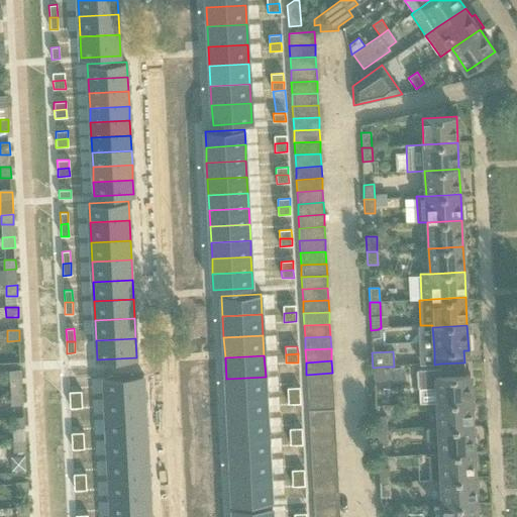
[(440,369),(418,370),(419,389),(435,388),(436,404),(471,402),(470,375),(464,375),(464,363),(440,364),(440,369)]
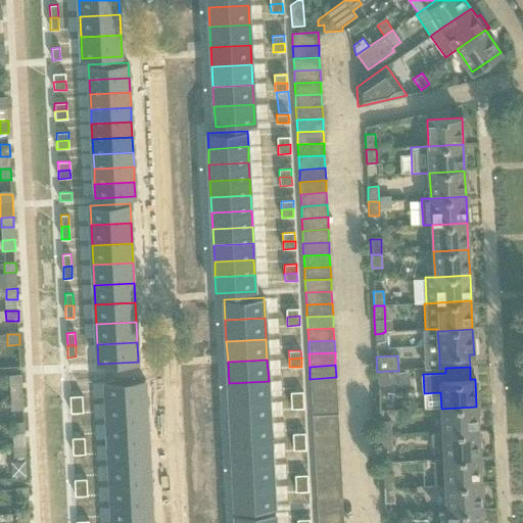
[(387,371),(377,372),(378,385),(388,385),(387,371)]
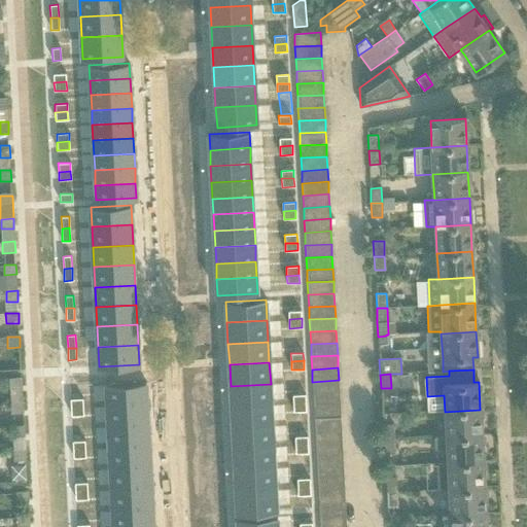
[(23,378),(9,379),(9,388),(23,388),(23,378)]
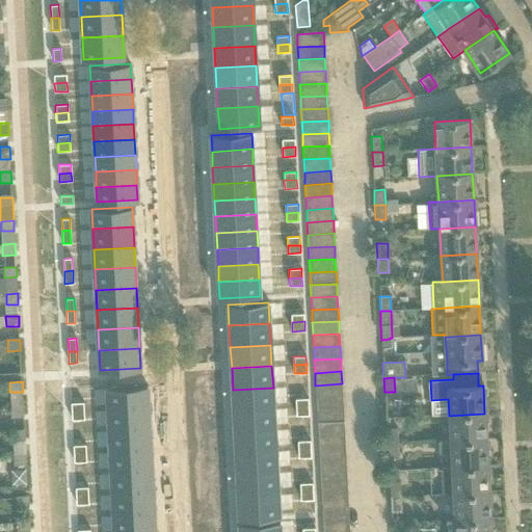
[(315,386),(316,398),(342,396),(342,383),(315,386)]
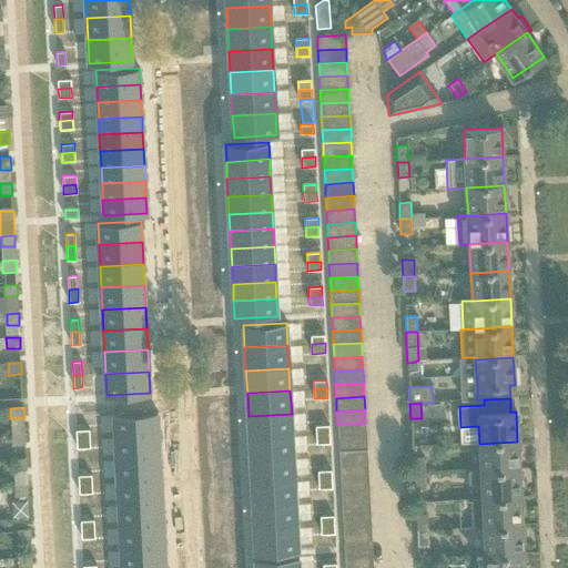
[(158,412),(114,414),(115,437),(159,435),(158,412)]
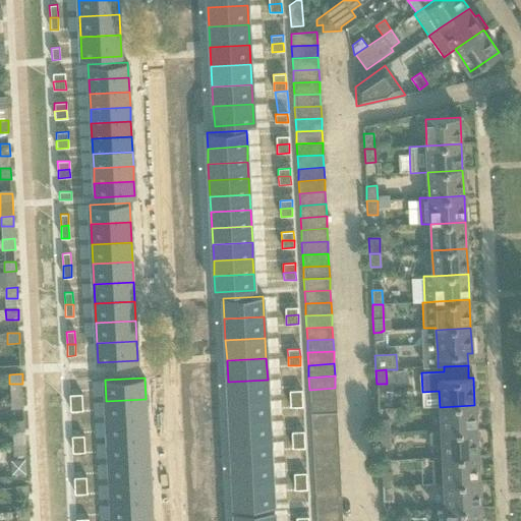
[(268,380),(228,382),(229,402),(269,400),(268,380)]
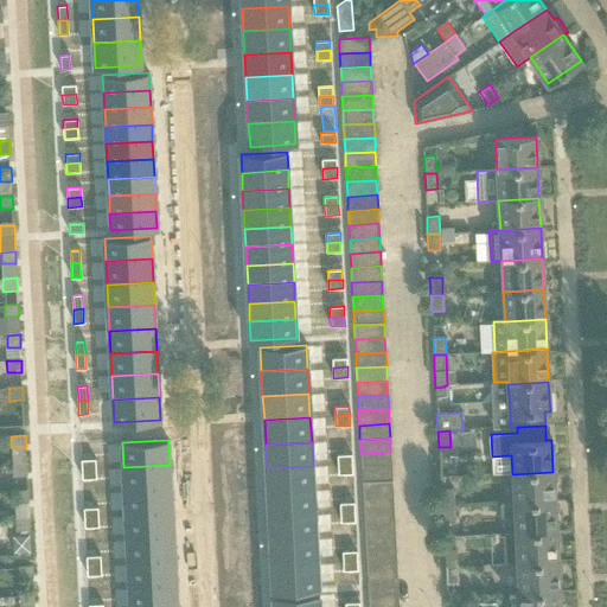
[(360,454),(362,468),(391,466),(390,452),(360,454)]
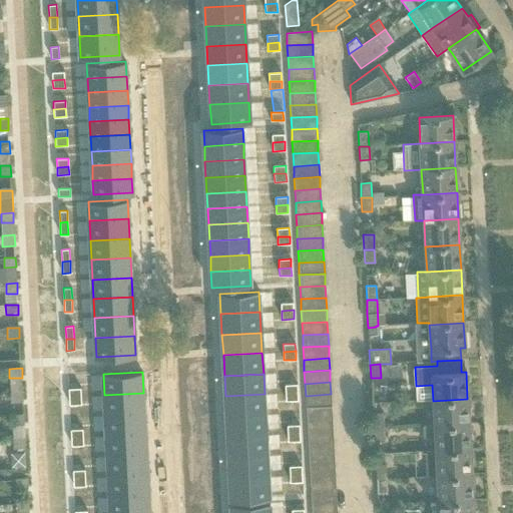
[(298,384),(286,385),(286,393),(298,392),(298,384)]
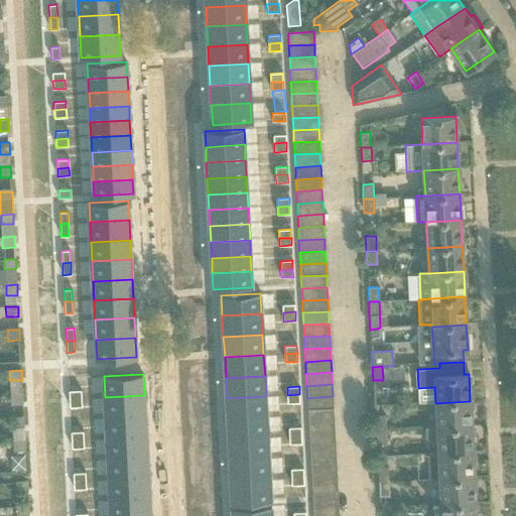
[(81,390),(69,391),(70,398),(82,398),(81,390)]
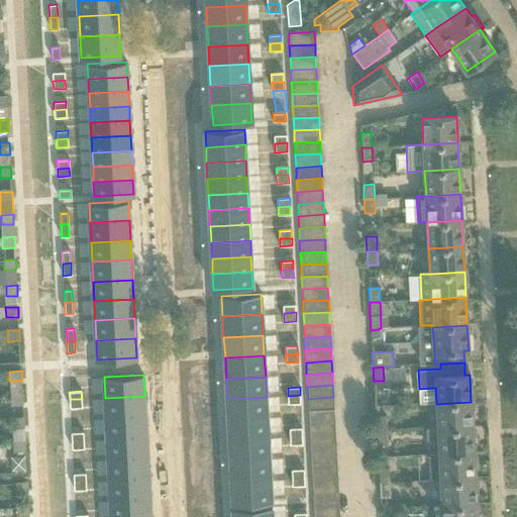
[(300,395),(288,396),(288,404),(300,404),(300,395)]
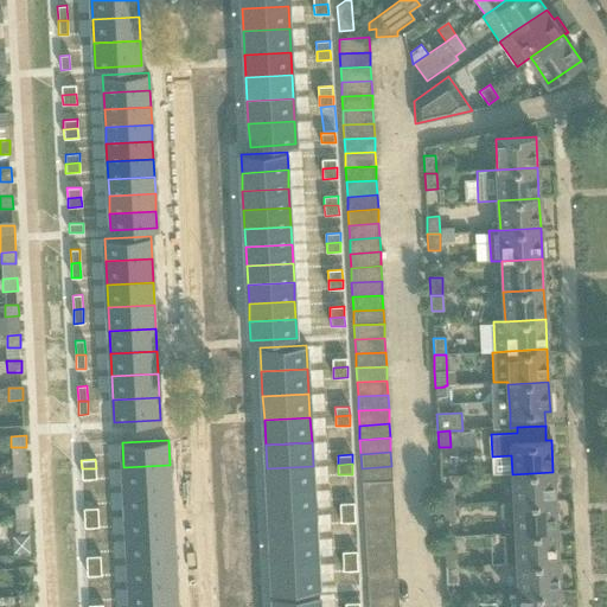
[(27,465),(12,465),(13,477),(27,477),(27,465)]
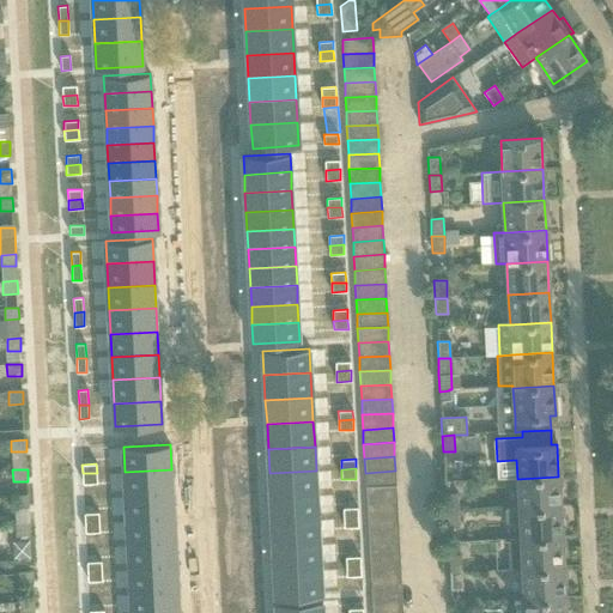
[(171,469),(125,472),(126,496),(173,493),(171,469)]
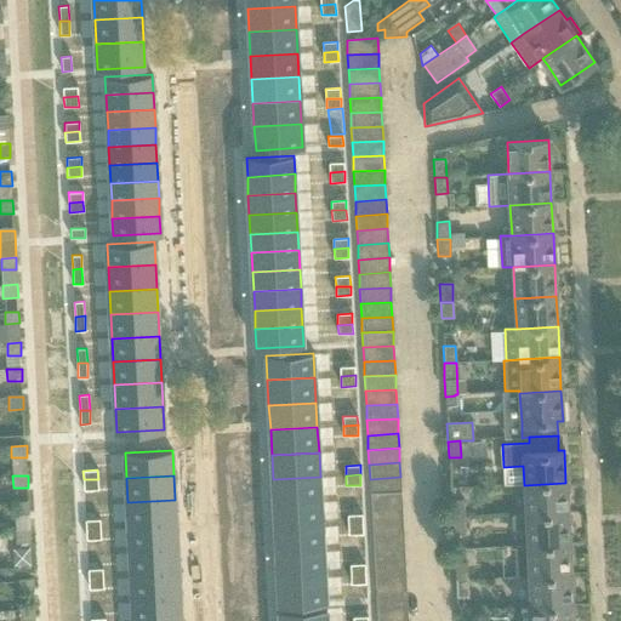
[(320,477),(273,479),(274,505),(322,502),(320,477)]
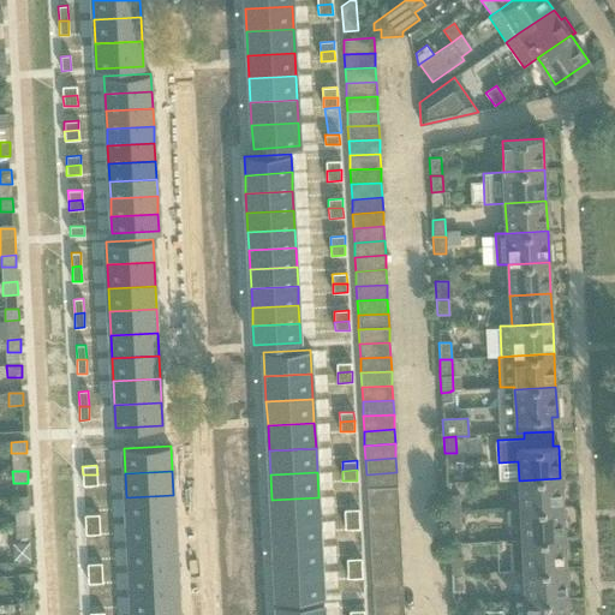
[(366,475),(366,489),(398,487),(396,472),(366,475)]
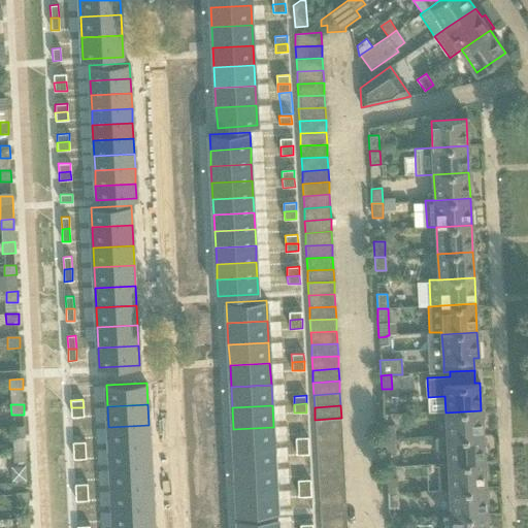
[(84,407),(71,407),(71,417),(84,417),(84,407)]
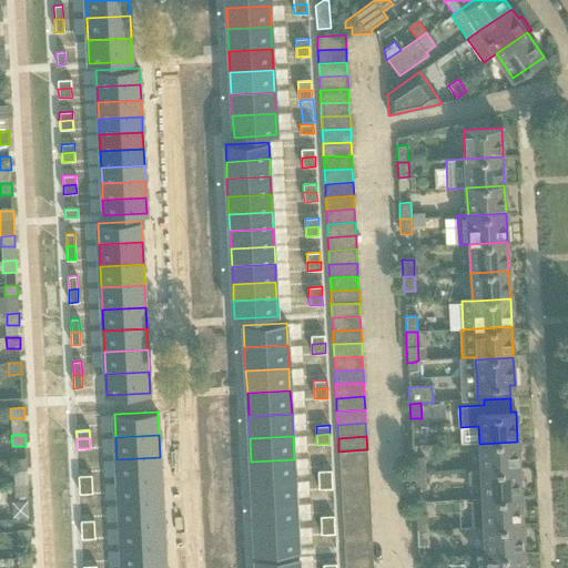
[(479,444),(482,472),(519,469),(517,442),(479,444)]
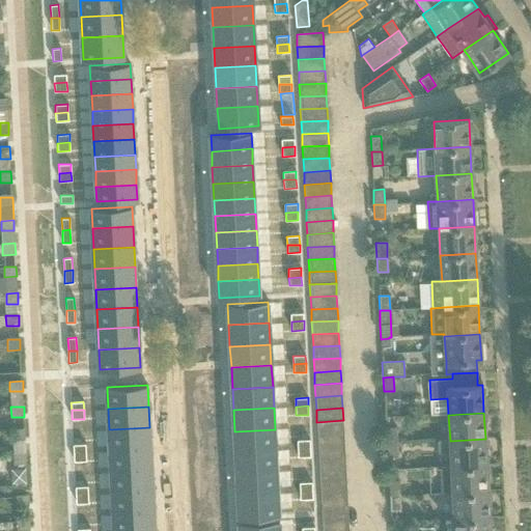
[(316,422),(317,435),(343,432),(343,420),(316,422)]
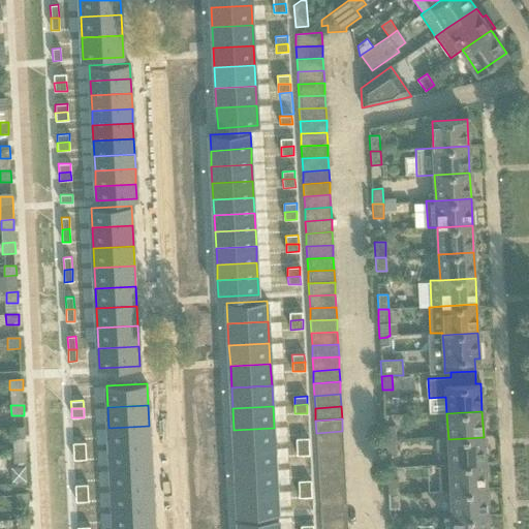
[(149,426),(109,428),(110,449),(150,447),(149,426)]
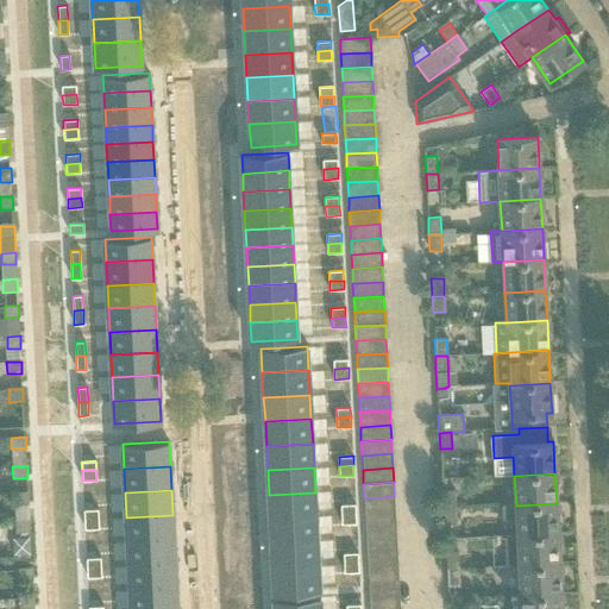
[(443,491),(443,509),(454,508),(454,490),(443,491)]
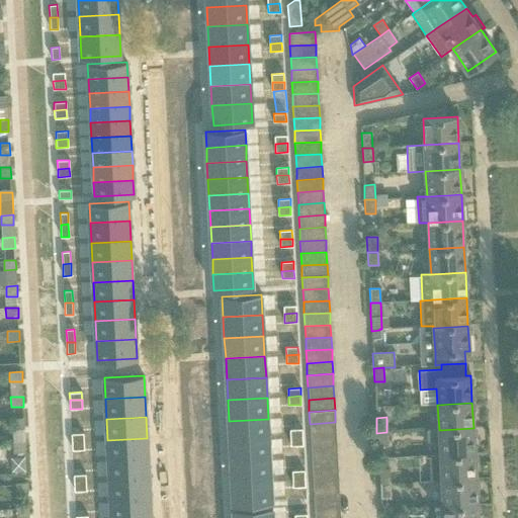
[(24,419),(11,419),(12,429),(24,429),(24,419)]
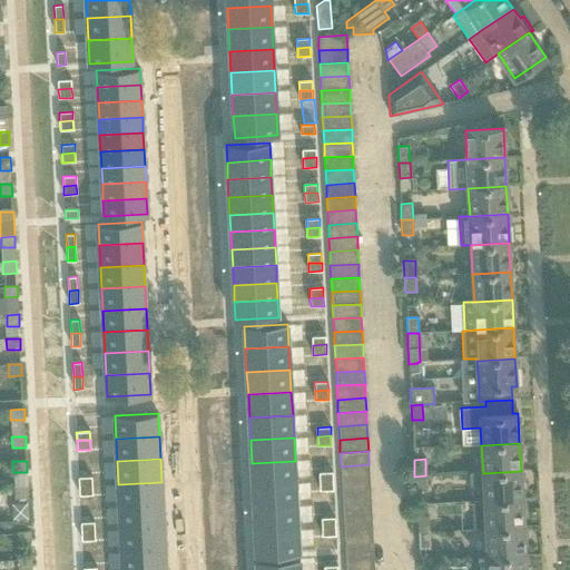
[(295,461),(252,463),(253,485),(296,483),(295,461)]
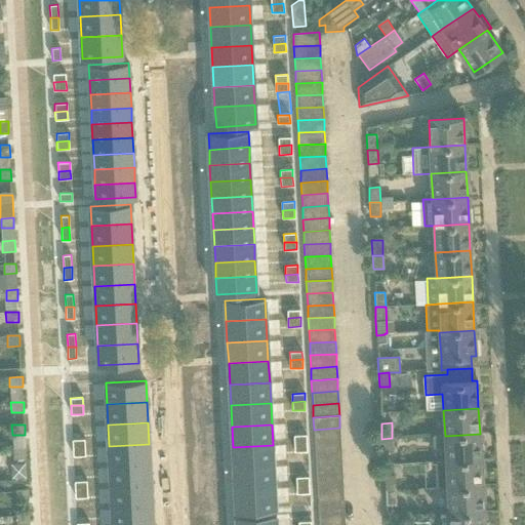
[(314,430),(315,442),(340,441),(339,428),(314,430)]
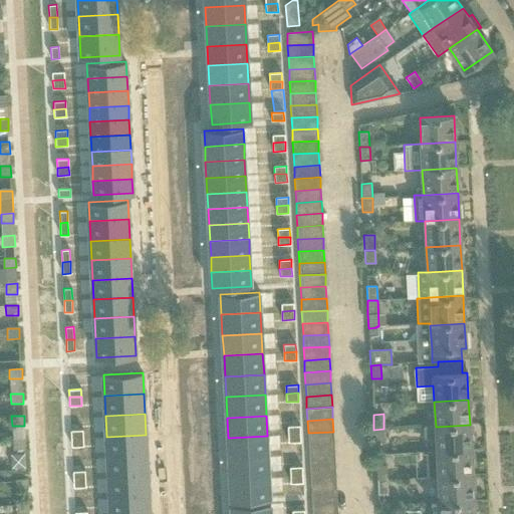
[(436,426),(424,427),(425,439),(436,438),(437,452),(471,451),(470,425),(436,427),(436,426)]
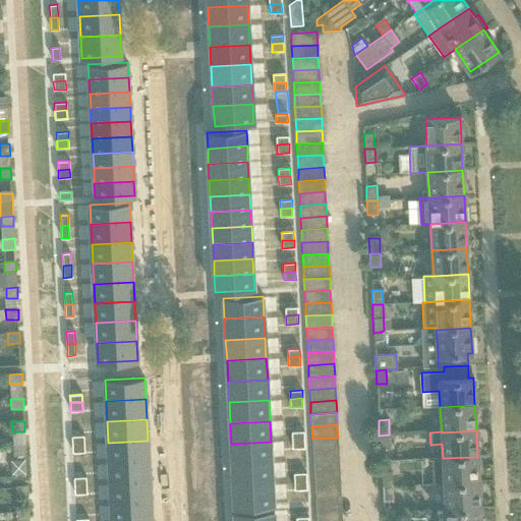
[(304,431),(292,432),(292,441),(304,441),(304,431)]
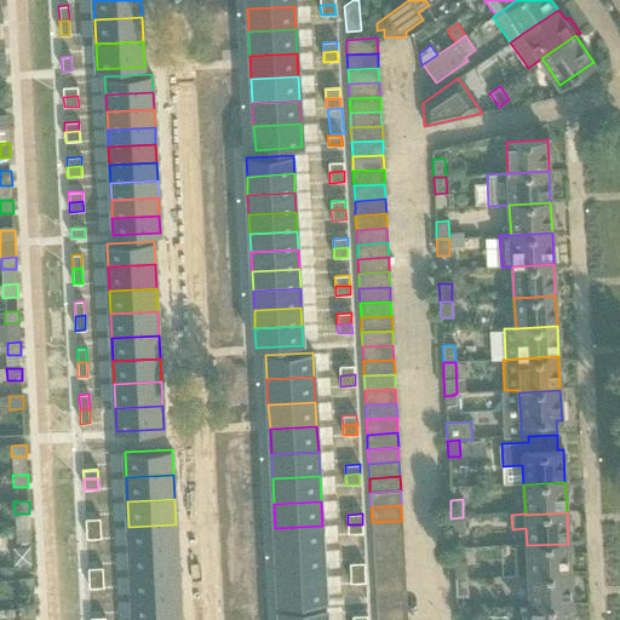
[(463,517),(451,518),(452,534),(464,534),(463,517)]
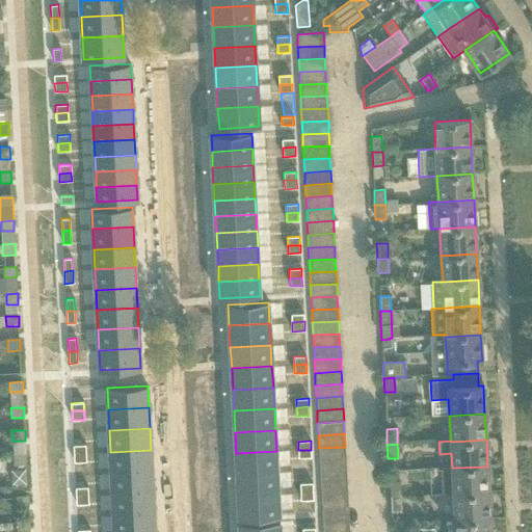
[(85,445),(73,446),(74,453),(86,453),(85,445)]
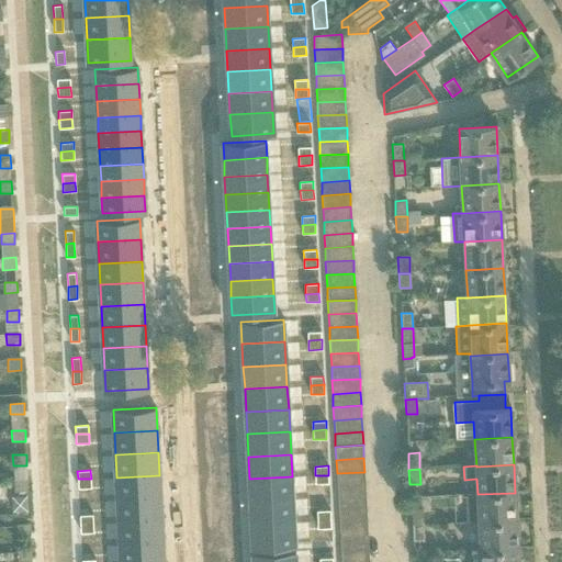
[(337,473),(337,486),(366,485),(364,472),(337,473)]
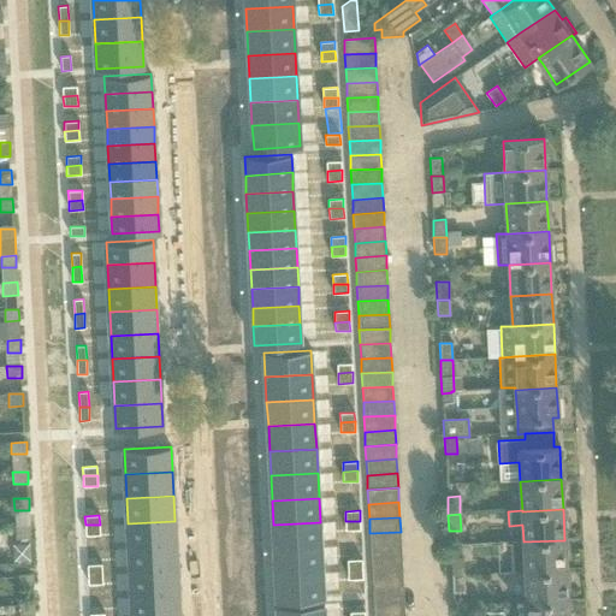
[(175,521),(128,523),(129,548),(176,545),(175,521)]
